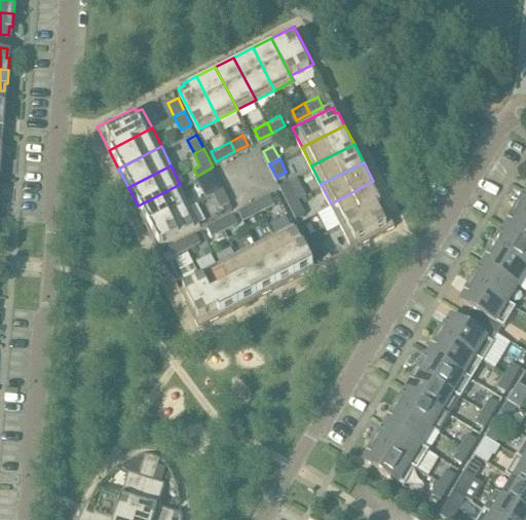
[(213,191),(221,187),(223,186),(216,173),(205,178),(213,191)]
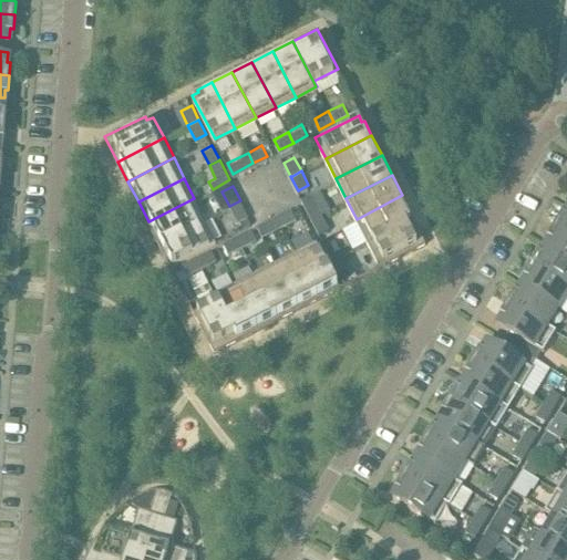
[(412,215),(402,195),(357,219),(367,239),(412,215)]
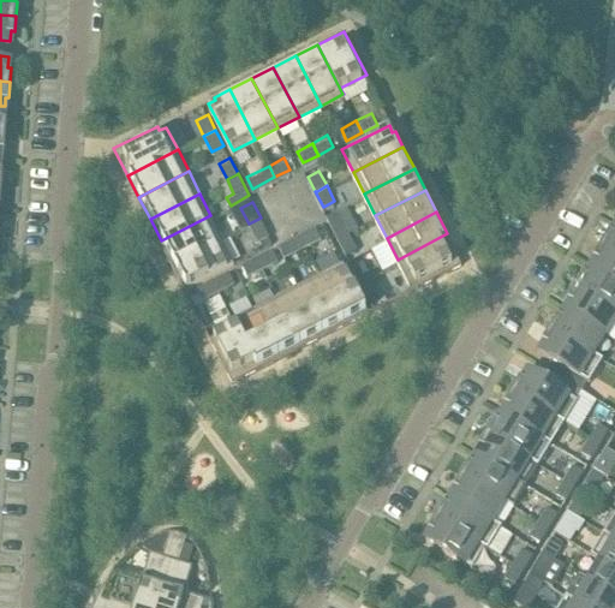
[(338,234),(348,230),(341,214),(329,220),(338,234)]
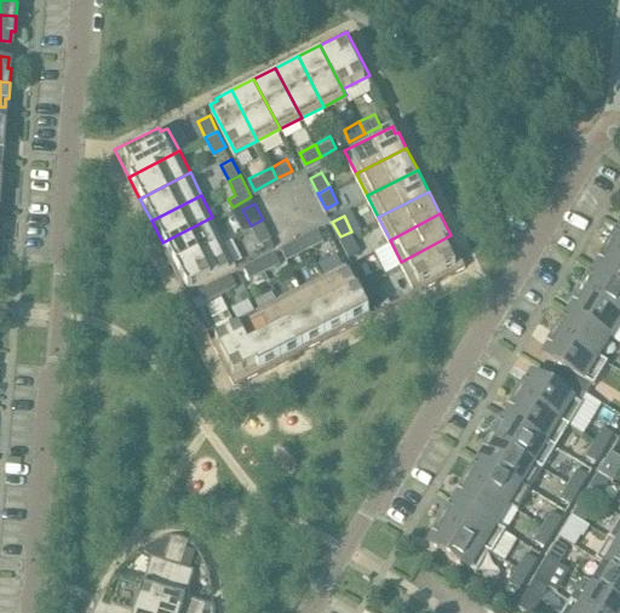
[(224,239),(212,217),(162,242),(173,264),(224,239)]
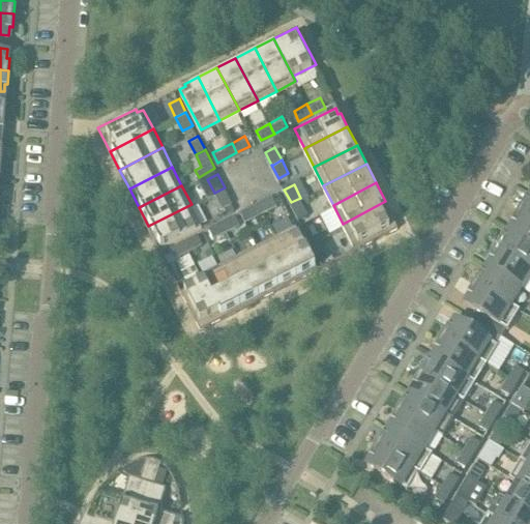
[(223,188),(214,193),(221,206),(231,201),(225,187),(223,188)]
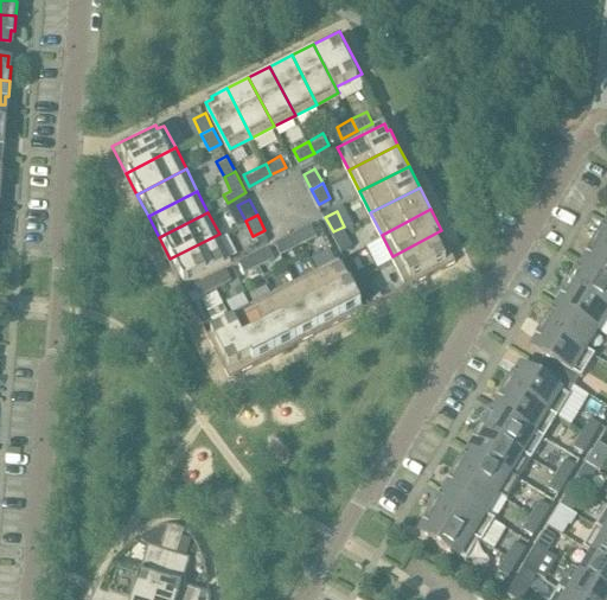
[(606,219),(604,227),(601,224),(593,237),(606,246),(606,219)]
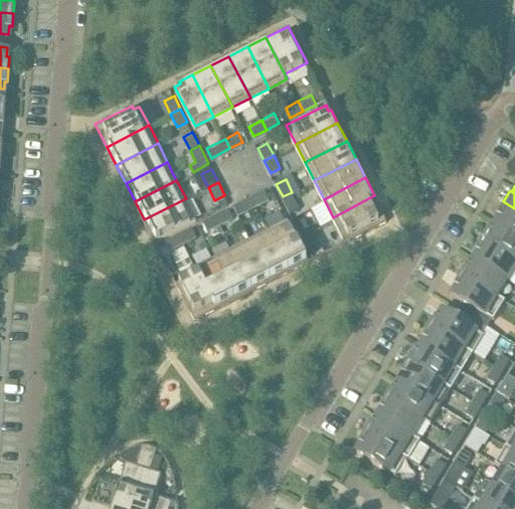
[(265,187),(251,194),(256,203),(269,197),(265,187)]
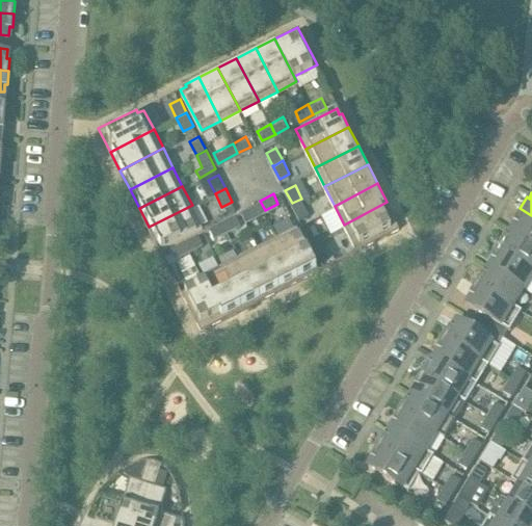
[(309,212),(301,199),(292,203),(298,217),(309,212)]
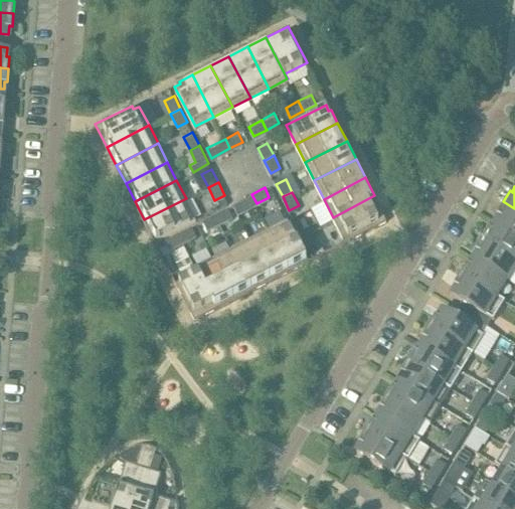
[(256,203),(251,194),(238,200),(243,210),(256,203)]
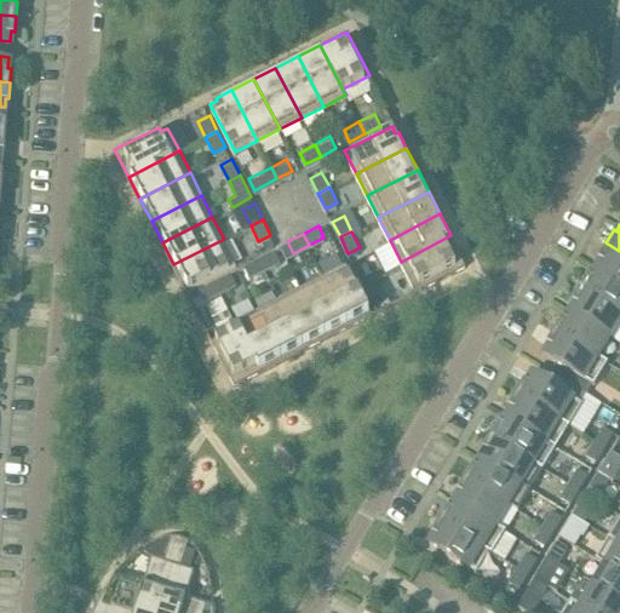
[(451,235),(401,262),(413,285),(419,281),(422,285),(465,263),(451,235)]
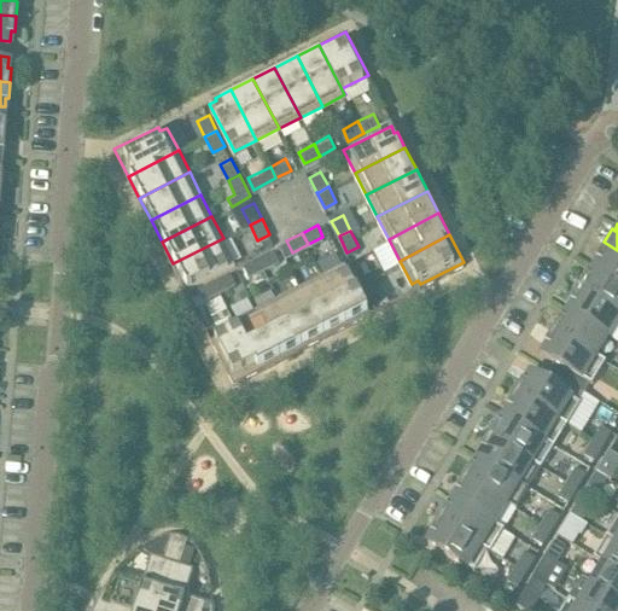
[(234,261),(223,238),(173,263),(181,279),(184,278),(187,285),(234,261)]
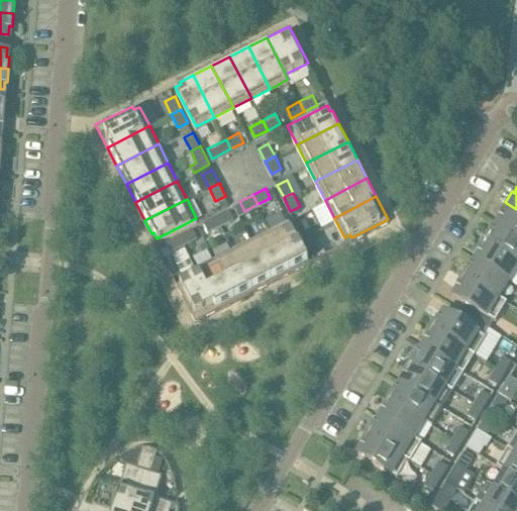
[(497,221),(516,232),(516,209),(505,202),(499,213),(501,214),(497,221)]
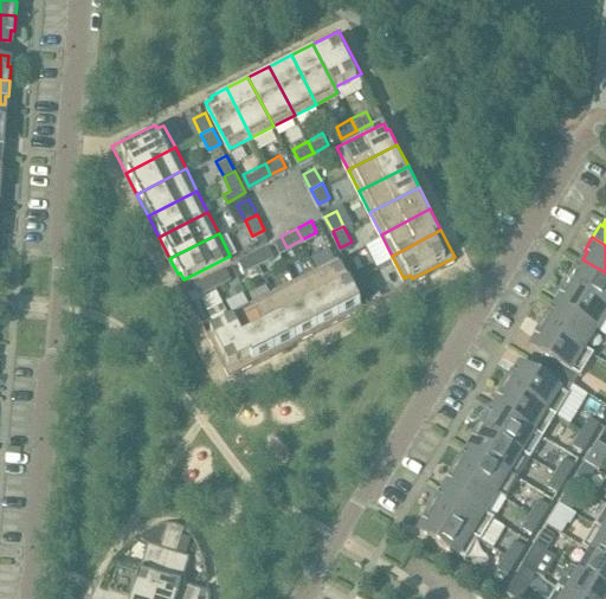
[(253,250),(258,261),(259,262),(275,253),(269,243),(253,250)]
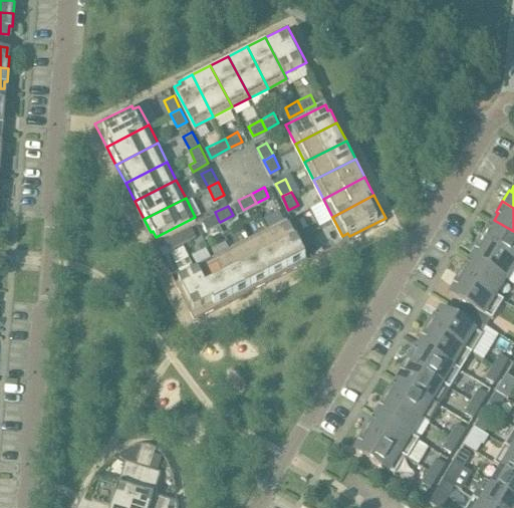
[(207,228),(220,222),(219,221),(215,212),(202,219),(207,228)]
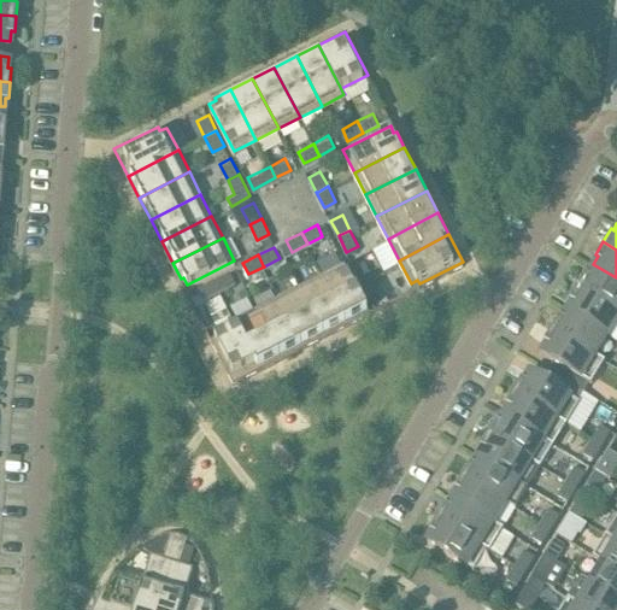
[(360,280),(372,274),(365,258),(353,264),(360,280)]
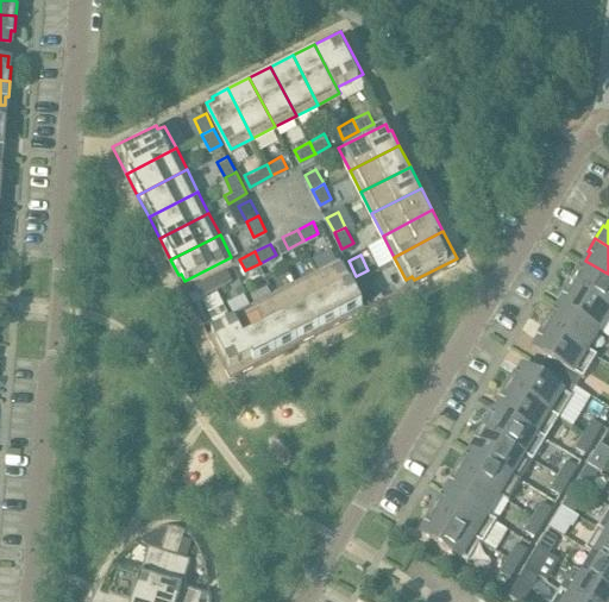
[(339,256),(316,268),(343,317),(358,308),(356,306),(363,302),(339,256)]
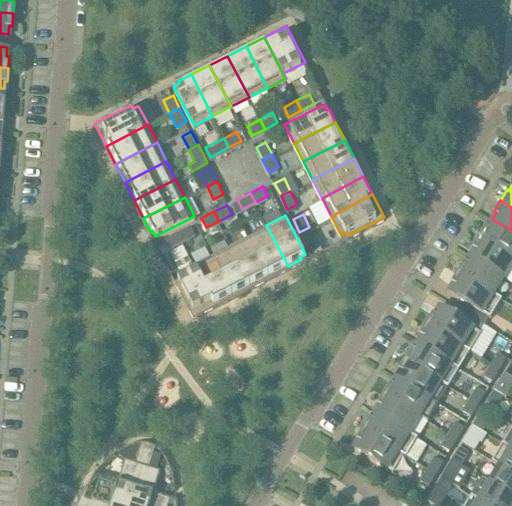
[(511,254),(511,230),(492,219),(488,226),(486,224),(479,235),(511,254)]
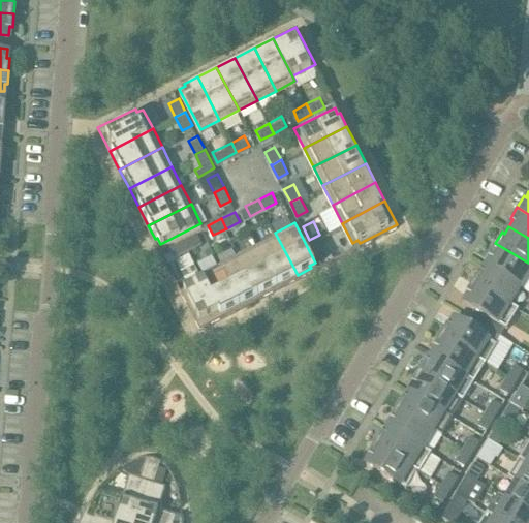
[(196,231),(184,238),(188,247),(201,241),(196,231)]
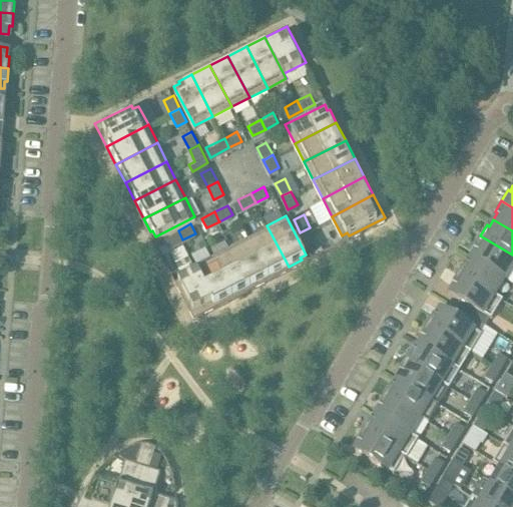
[(289,267),(267,225),(249,233),(248,234),(271,276),(289,267)]
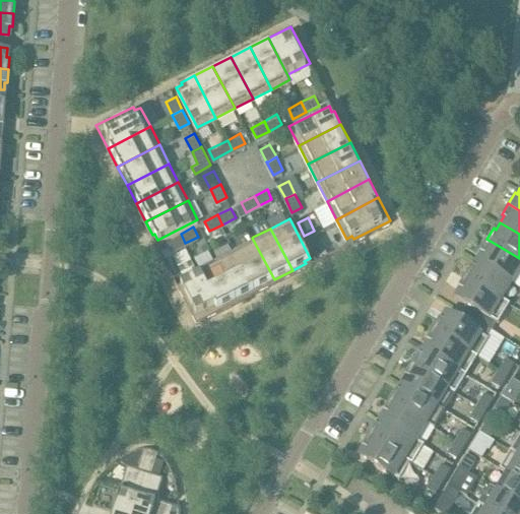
[(314,231),(304,236),(311,249),(321,244),(314,231)]
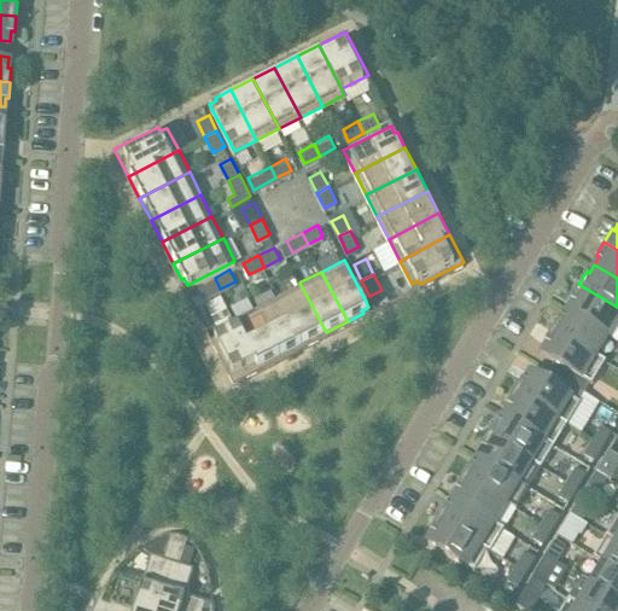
[(220,289),(215,278),(199,285),(205,297),(220,289)]
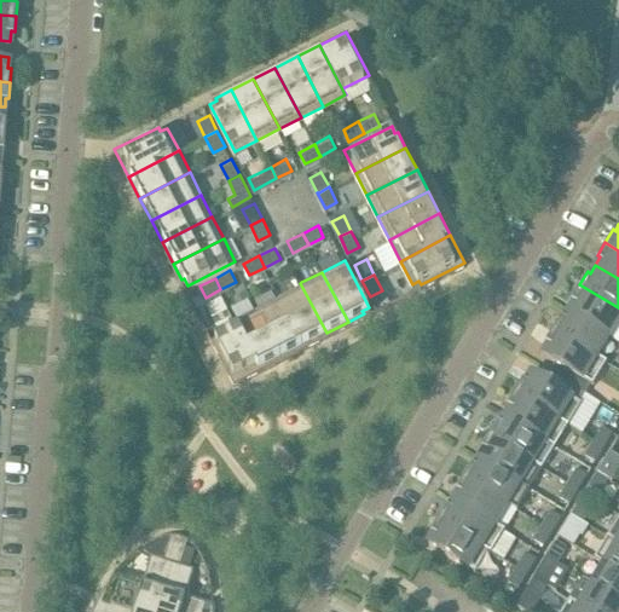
[(278,294),(304,345),(327,333),(300,283),(278,294)]
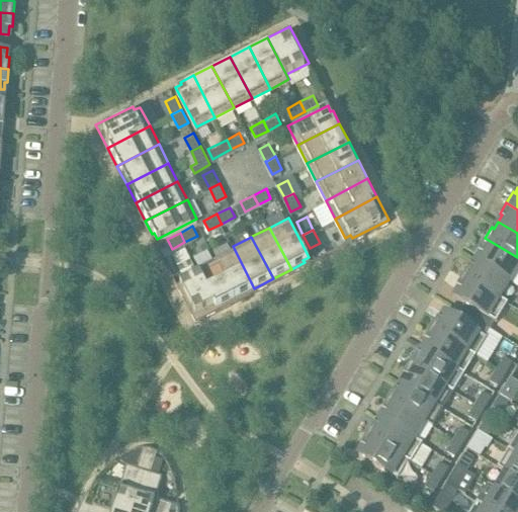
[(517,257),(485,238),(478,249),(481,250),(477,257),(509,276),(517,261),(517,257)]
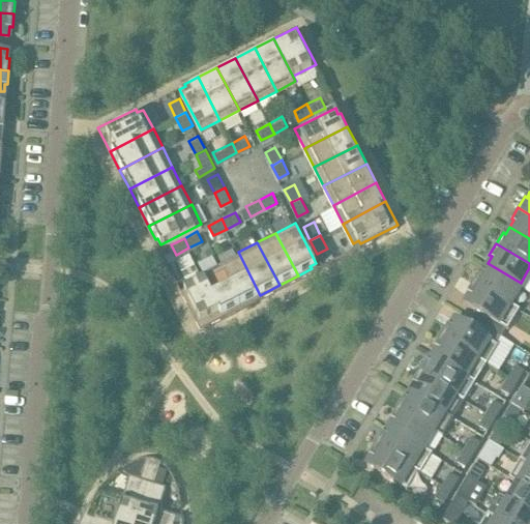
[(219,261),(241,304),(260,295),(238,252),(219,261)]
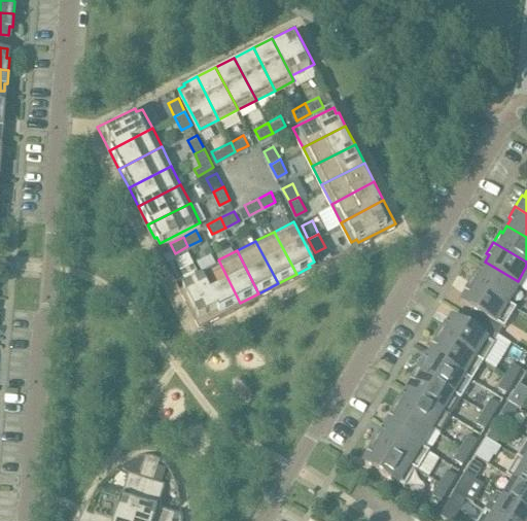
[(221,312),(240,303),(218,259),(200,270),(221,312)]
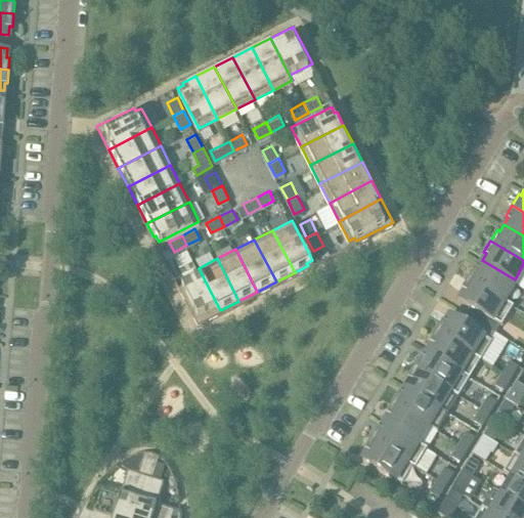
[(482,260),(478,266),(475,265),(469,276),(505,298),(515,279),(482,260)]
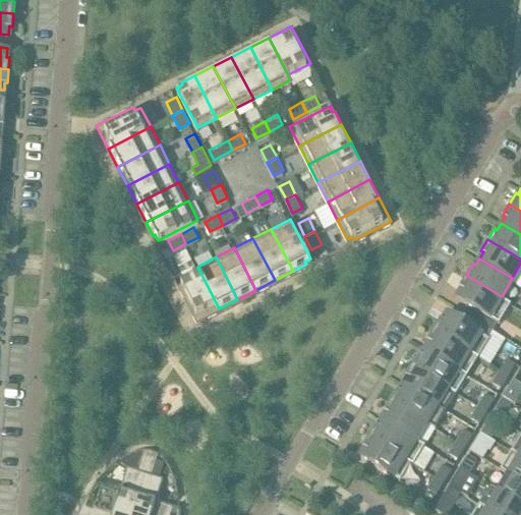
[(196,321),(219,308),(197,267),(196,267),(199,273),(177,284),(196,321)]
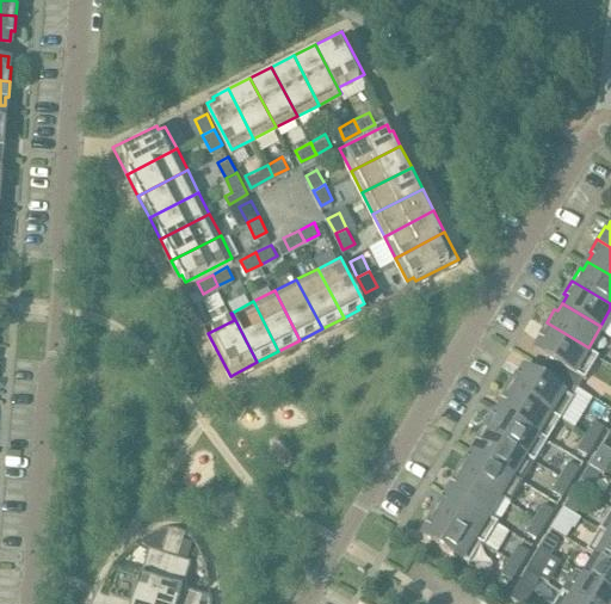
[(548,352),(543,362),(578,383),(584,374),(585,375),(598,353),(547,322),(538,334),(542,337),(536,345),(548,352)]
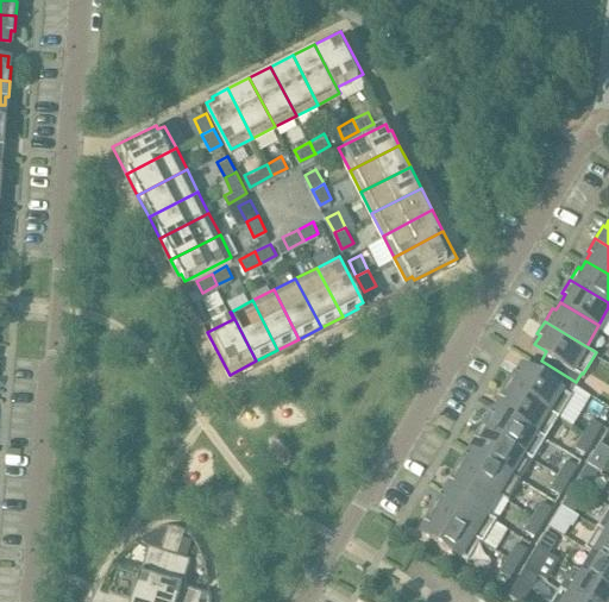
[(576,382),(541,361),(535,370),(523,363),(518,371),(515,370),(507,383),(559,414),(572,393),(570,392),(576,382)]
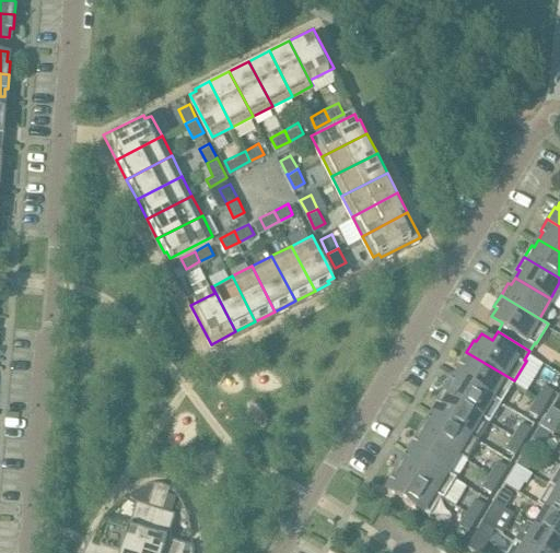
[(457,373),(502,399),(514,380),(466,352),(459,363),(462,365),(457,373)]
